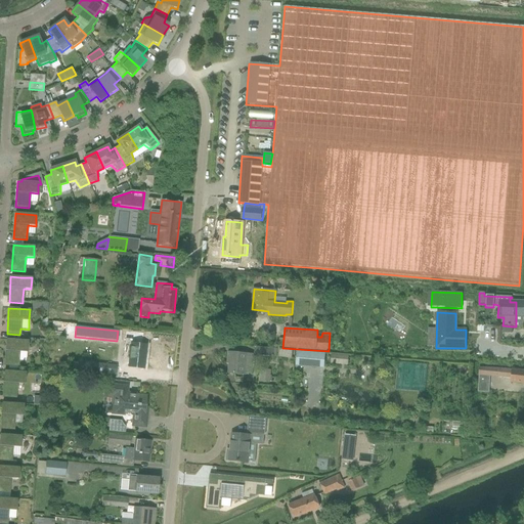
[(121,366),(143,369),(146,345),(141,345),(142,334),(126,332),(123,359),(129,359),(128,366),(121,366)]
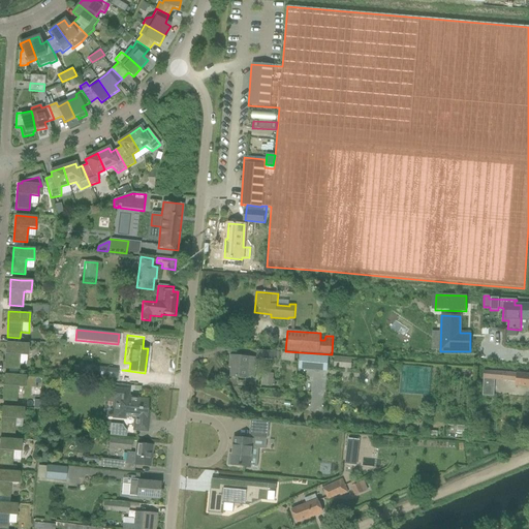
[(19,364),(19,355),(27,355),(28,344),(17,344),(6,343),(4,369),(18,370),(19,364)]
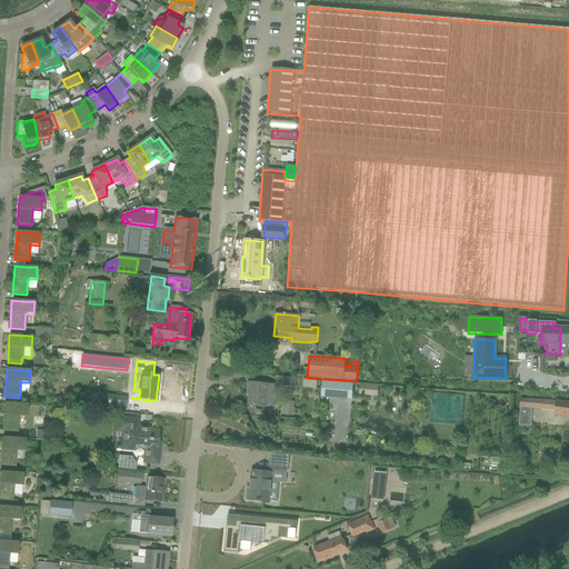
[(277,386),(298,388),(299,379),(277,377),(277,386)]
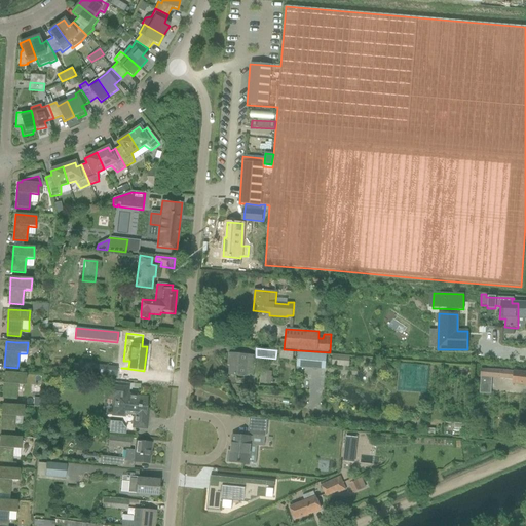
[(282,358),(295,360),(295,351),(283,350),(282,358)]
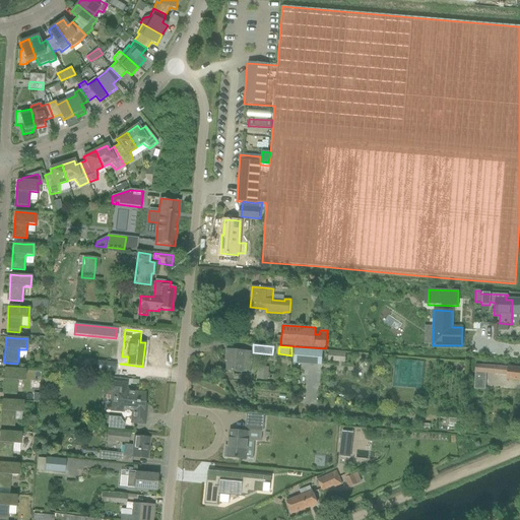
[(295,347),(294,363),(321,366),(322,350),(295,347)]
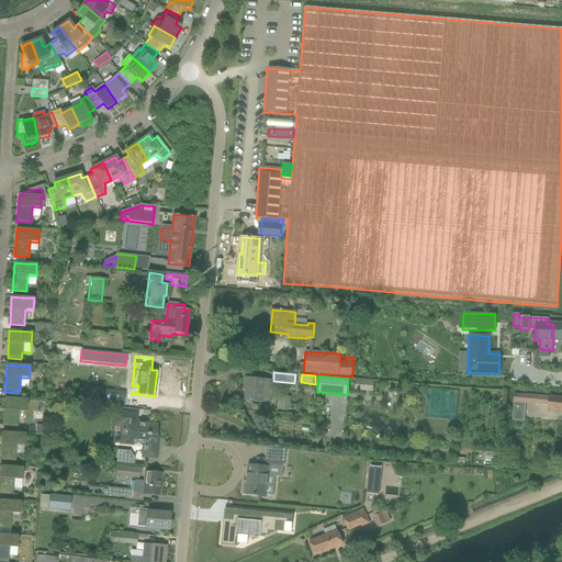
[(246,401),(253,401),(270,403),(272,381),(245,379),(245,385),(247,386),(246,401)]
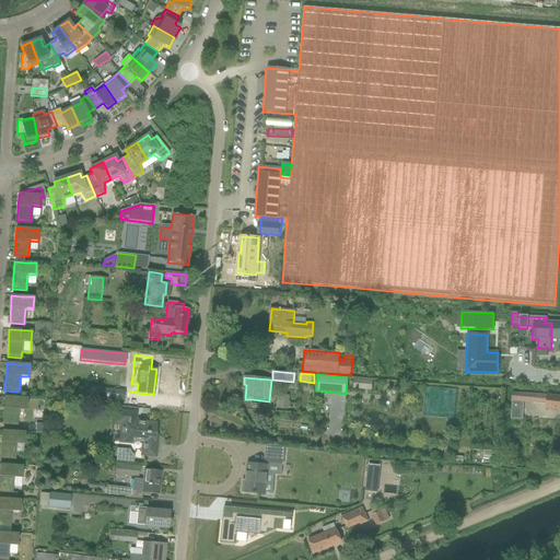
[(357,389),(375,389),(375,378),(357,378),(357,389)]
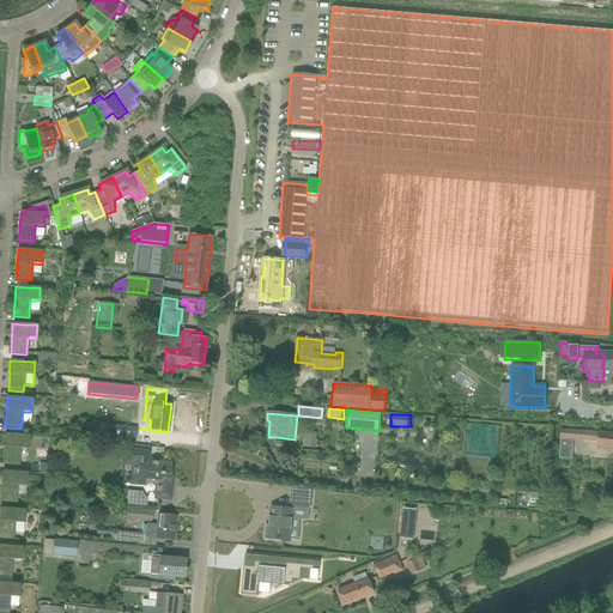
[(110,425),(109,436),(135,438),(137,429),(120,426),(110,425)]
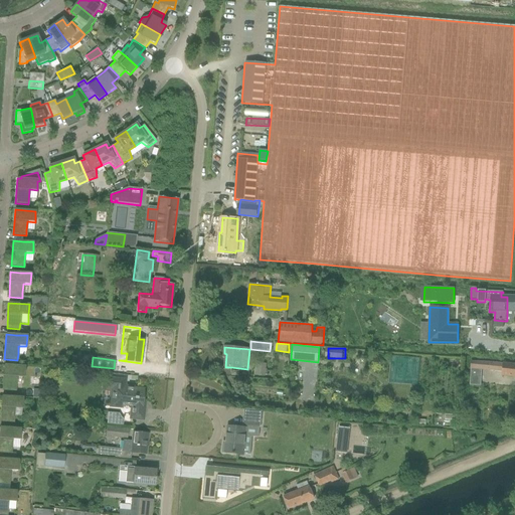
[(470,362),(470,369),(481,370),(495,371),(503,372),(503,375),(514,376),(514,365),(500,364),(479,362),(470,362)]
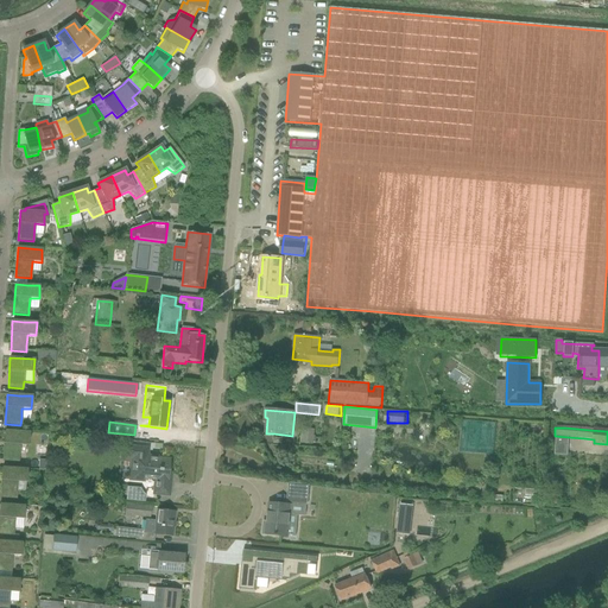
[(5,431),(4,454),(2,461),(18,462),(19,455),(19,445),(29,445),(30,432),(5,431)]
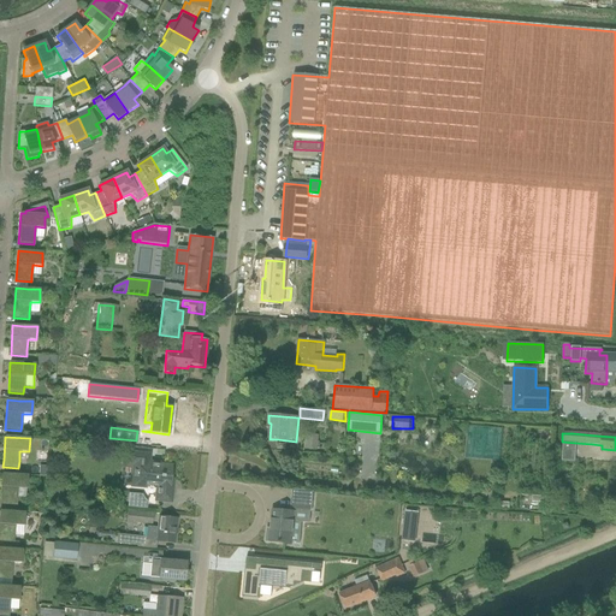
[(304,439),(304,450),(318,450),(318,449),(319,449),(320,444),(318,444),(318,440),(304,439)]
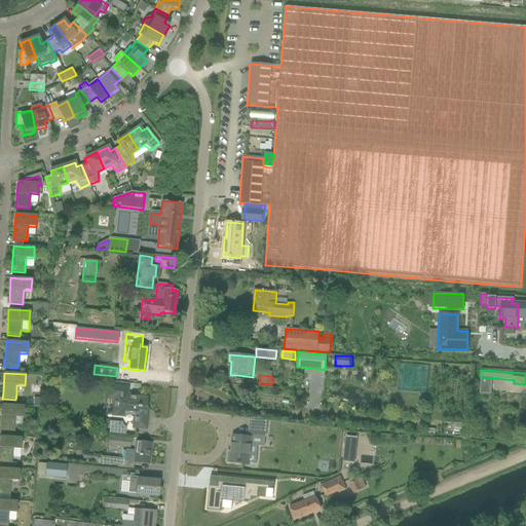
[(480,384),(480,393),(491,395),(491,385),(480,384)]
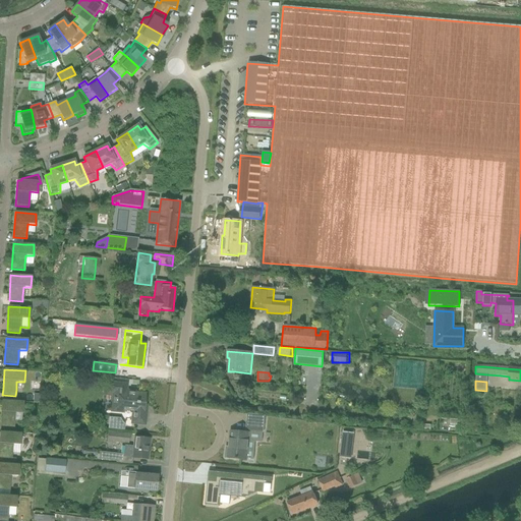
[(126,391),(126,385),(110,384),(109,390),(108,390),(108,393),(112,396),(111,411),(124,413),(124,410),(132,411),(131,423),(145,425),(146,410),(143,410),(146,395),(126,393),(126,391)]
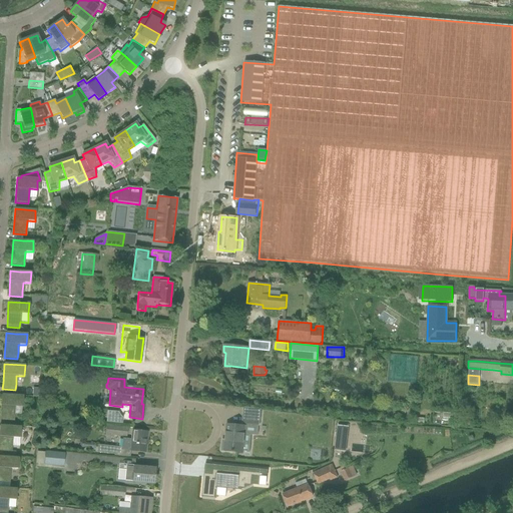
[(23,396),(12,395),(2,395),(0,420),(13,421),(14,415),(14,407),(22,407),(23,396)]
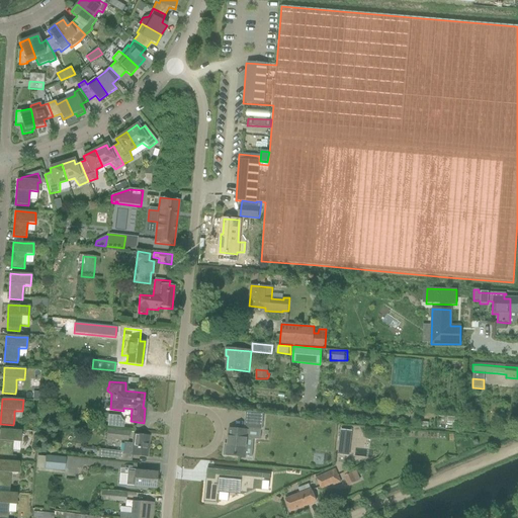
[(42,412),(42,420),(51,420),(51,413),(42,412)]
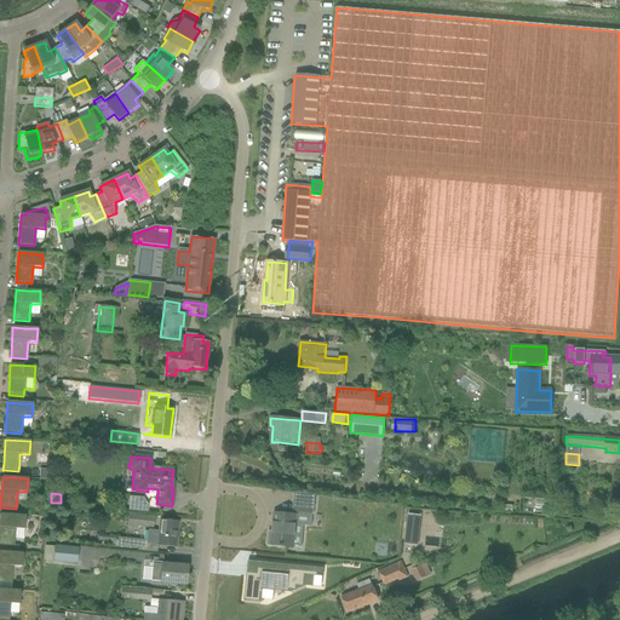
[(294,503),(293,512),(314,515),(315,504),(294,503)]
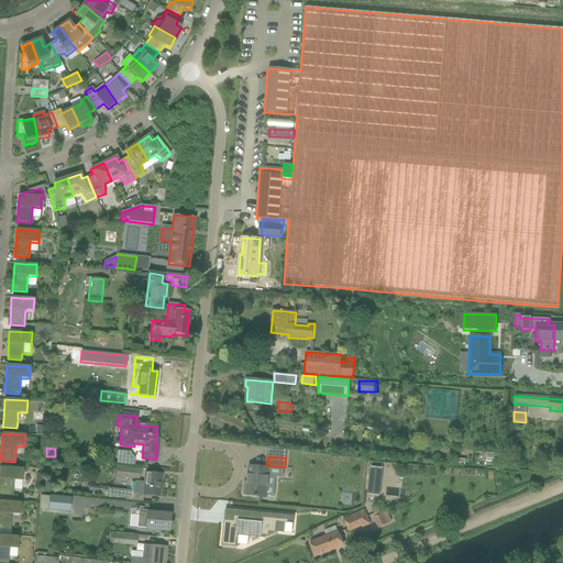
[(12,489),(13,479),(22,481),(22,468),(11,467),(0,466),(0,494),(1,495),(12,496),(12,489)]
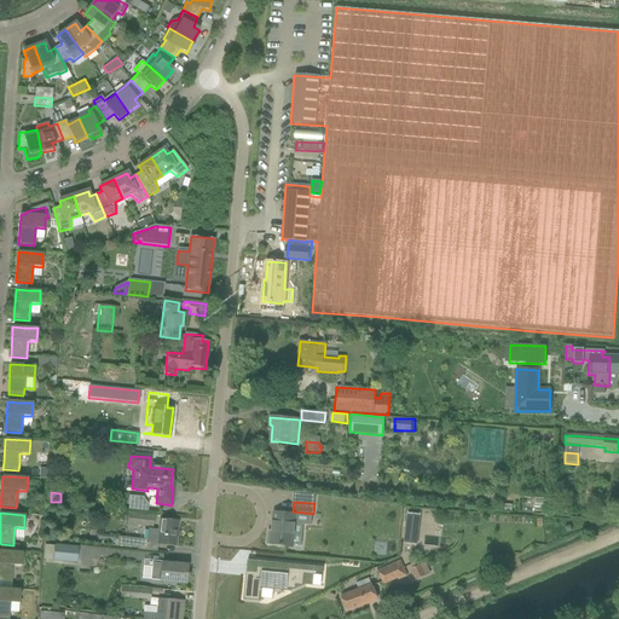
[(275,513),(273,532),(270,532),(268,544),(273,545),(273,544),(293,547),(295,515),(275,513)]
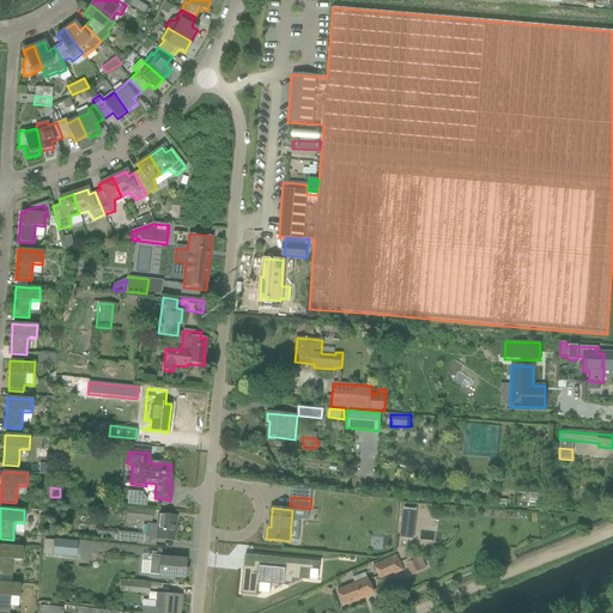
[(151,513),(137,511),(126,510),(126,520),(150,522),(151,513)]
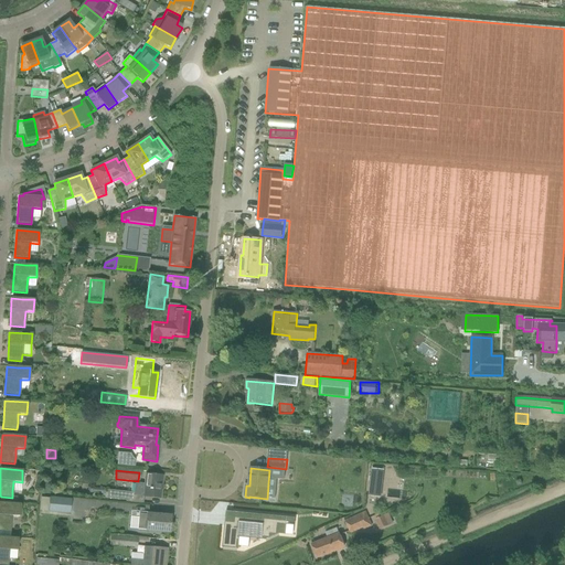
[(372,470),(369,496),(380,498),(383,471),(372,470)]
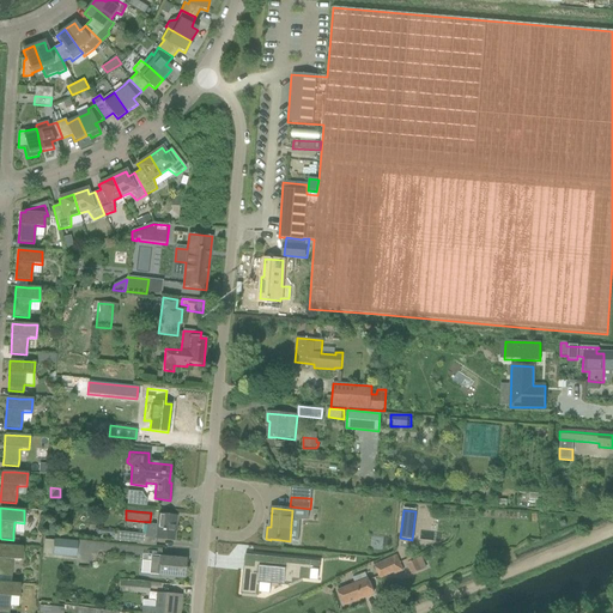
[(146,525),(145,538),(173,541),(176,517),(158,515),(157,526),(146,525)]
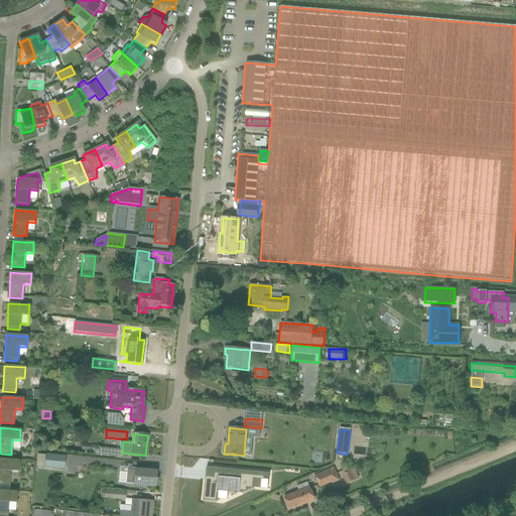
[(99,448),(98,456),(115,458),(115,450),(99,448)]
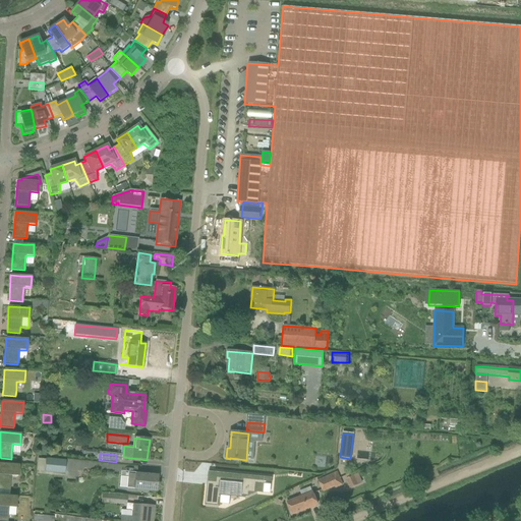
[(45,459),(44,472),(64,474),(65,461),(45,459)]
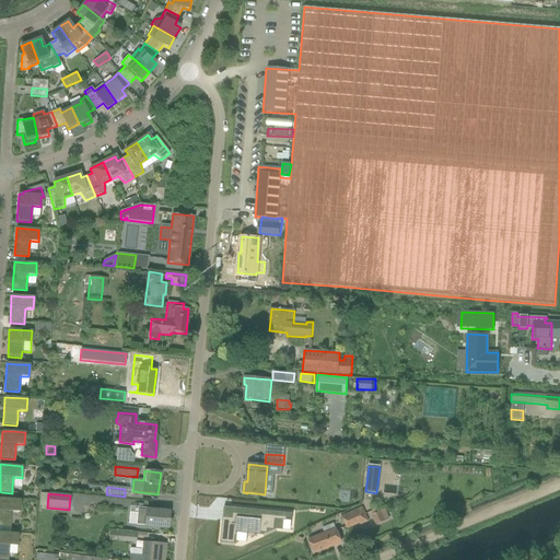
[(0,525),(10,527),(11,511),(20,512),(20,500),(0,498),(0,525)]
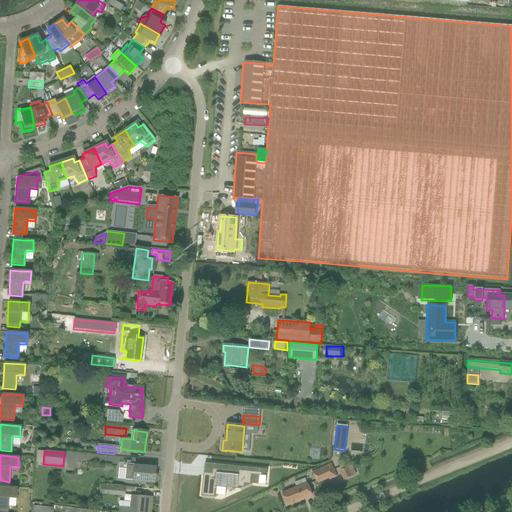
[(202,487),(201,496),(216,498),(217,487),(240,489),(252,484),(258,485),(259,475),(266,476),(267,470),(204,463),(203,477),(206,477),(205,487),(202,487)]
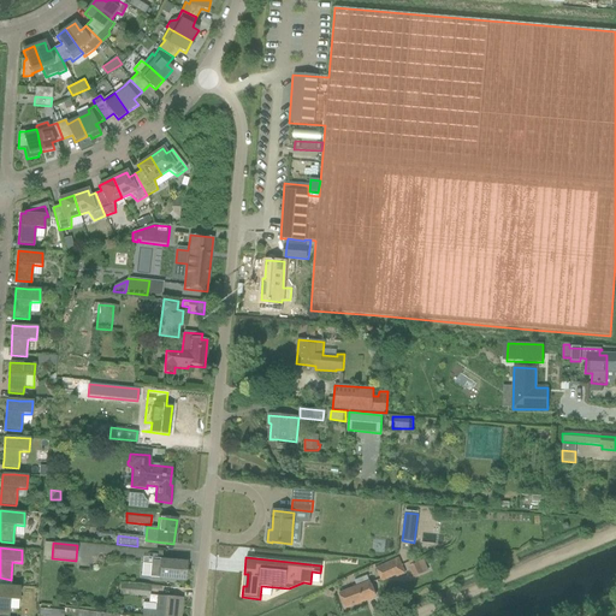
[(375,569),(377,570),(381,582),(395,576),(396,578),(404,574),(398,560),(375,569)]
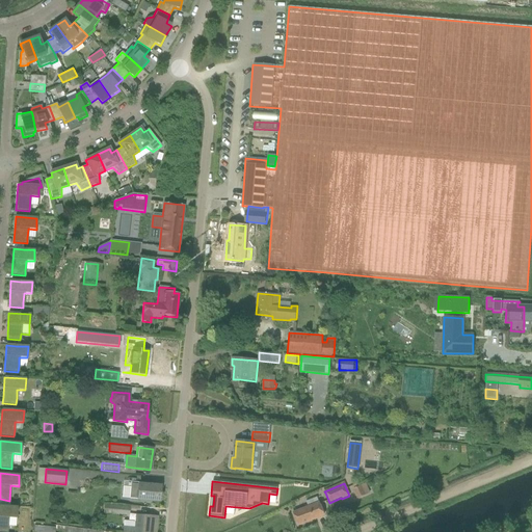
[(160,486),(142,485),(131,484),(129,499),(158,501),(160,486)]
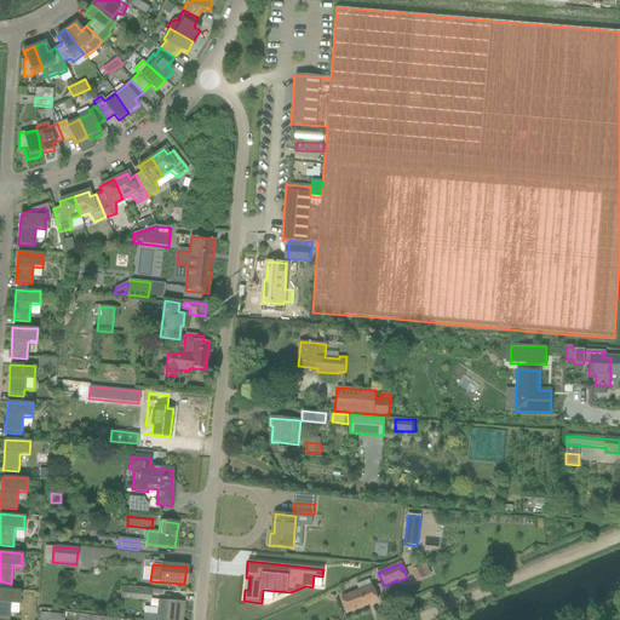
[(430,575),(425,564),(412,570),(417,581),(430,575)]
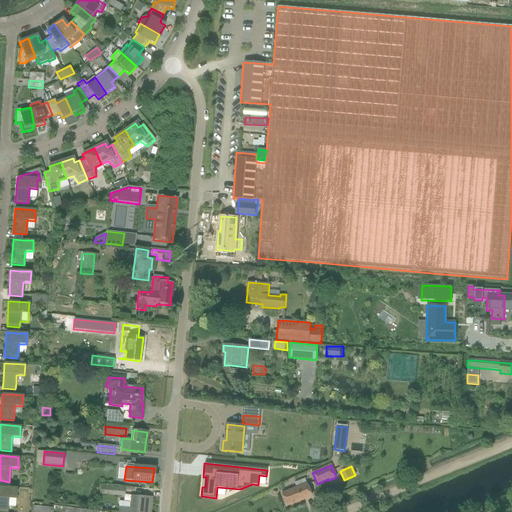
[(307,485),(306,485),(304,479),(295,483),(297,489),(283,494),(287,505),(311,496),(307,485)]
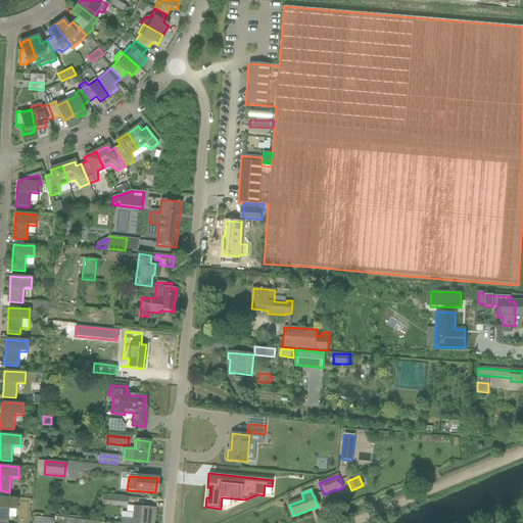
[(0,522),(6,522),(7,518),(8,509),(15,510),(16,498),(0,496),(0,522)]
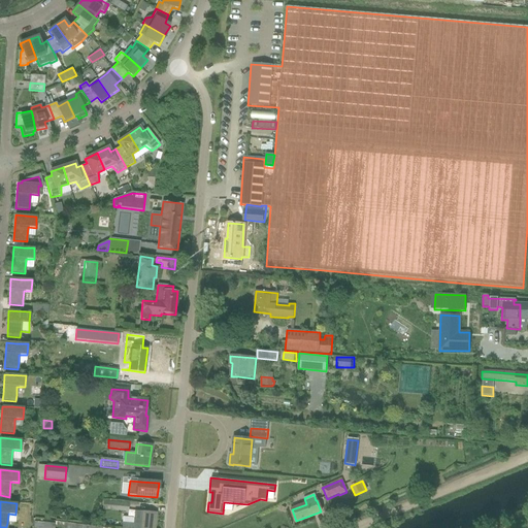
[(129,503),(103,501),(102,510),(128,513),(129,503)]
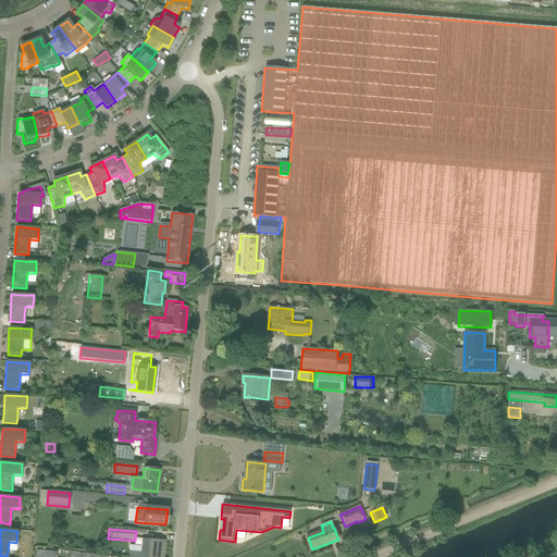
[(162,556),(164,542),(141,540),(140,546),(130,546),(127,556),(162,556)]
